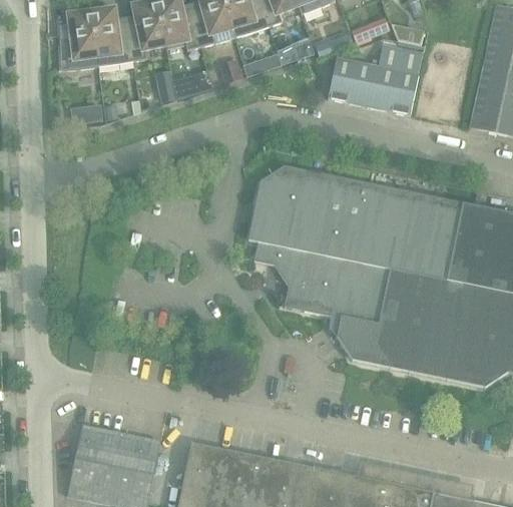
[(165,42),(155,0),(150,0),(141,2),(142,5),(134,7),(135,13),(125,15),(133,59),(147,56),(145,46),(165,42)]
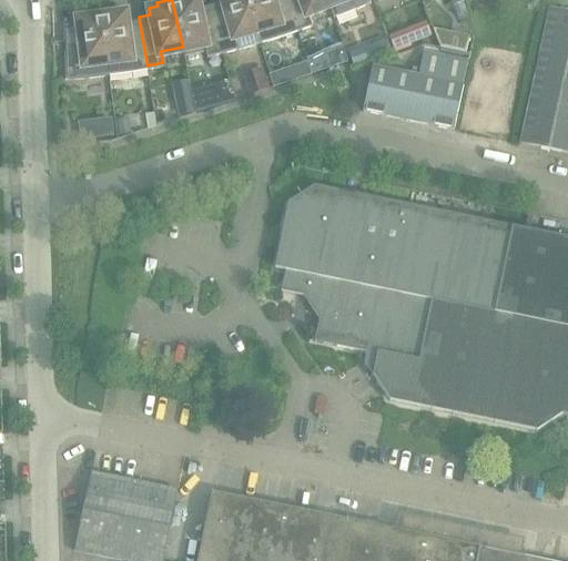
[(223,49),(211,1),(199,4),(198,0),(172,0),(183,47),(204,42),(206,53),(223,49)]
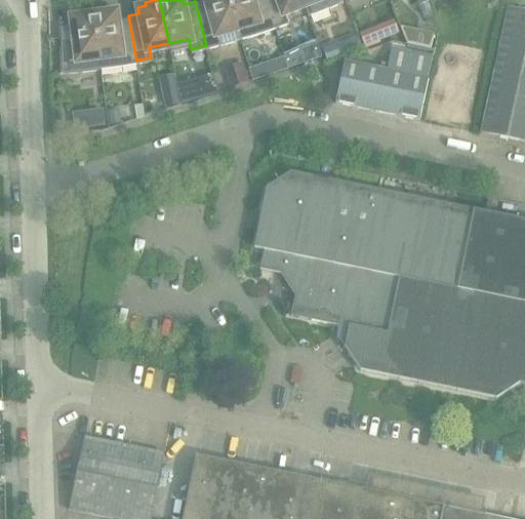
[(198,0),(195,1),(206,45),(220,41),(239,36),(237,26),(238,26),(230,0),(198,0)]
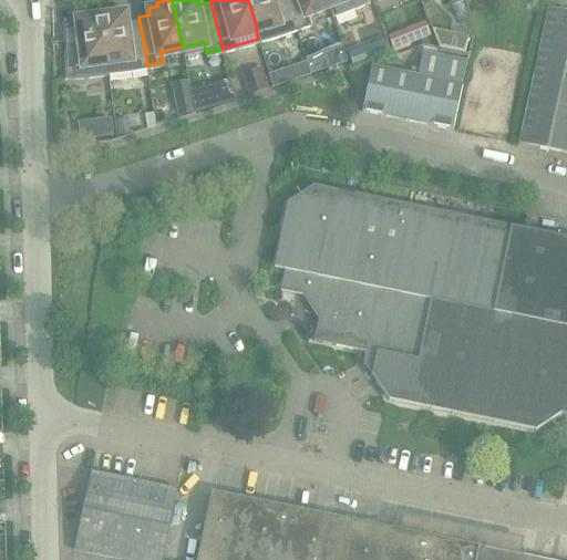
[(297,27),(287,0),(248,0),(257,28),(256,28),(258,39),(282,32),(297,27)]
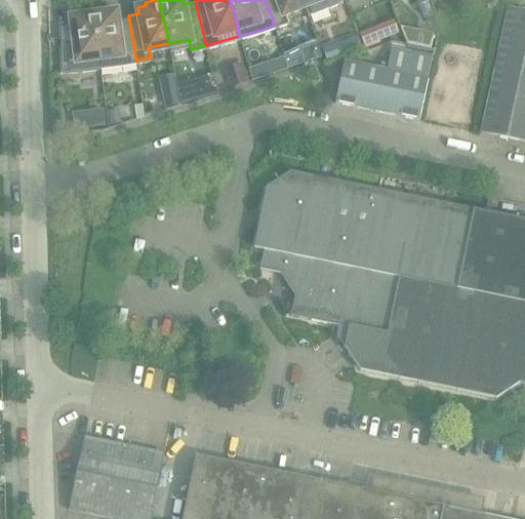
[(305,3),(304,0),(266,0),(275,25),(289,20),(285,10),(305,3)]
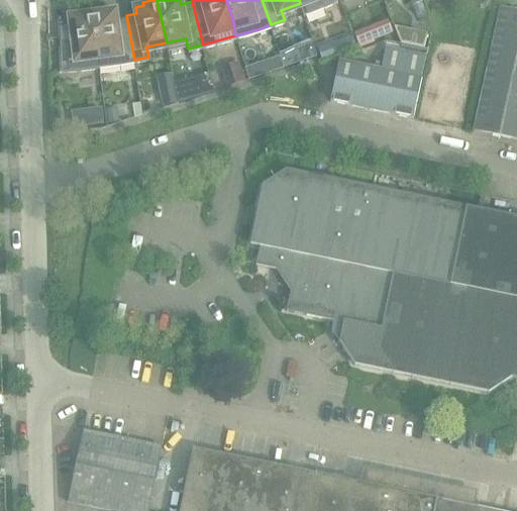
[(299,0),(300,3),(303,12),(333,0),(299,0)]
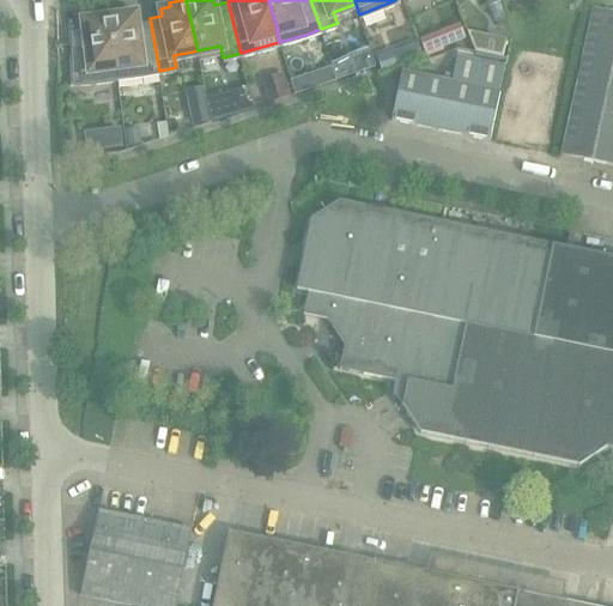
[(612,7),(593,4),(562,150),(562,151),(612,162),(612,7)]
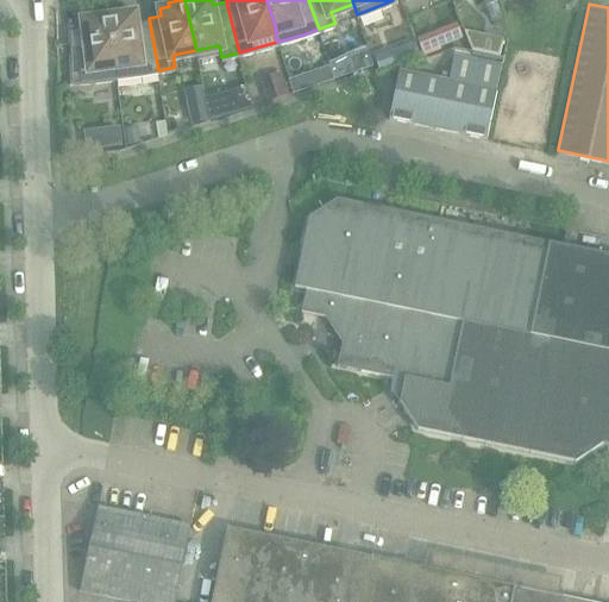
[(158,70),(149,18),(137,20),(136,12),(126,13),(125,10),(108,12),(117,76),(142,73),(158,70)]
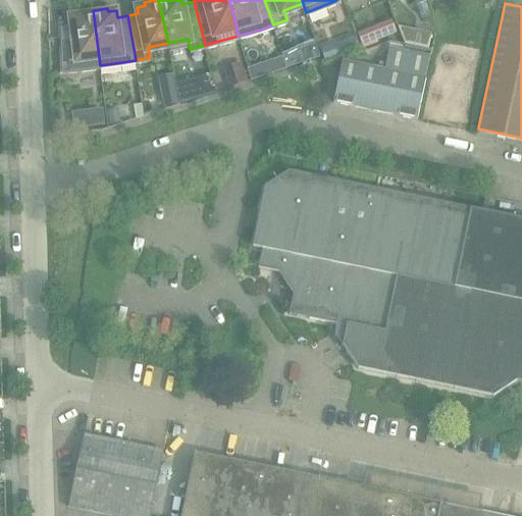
[(100,65),(93,10),(79,12),(79,15),(70,16),(71,22),(60,23),(61,69),(79,68),(100,65)]
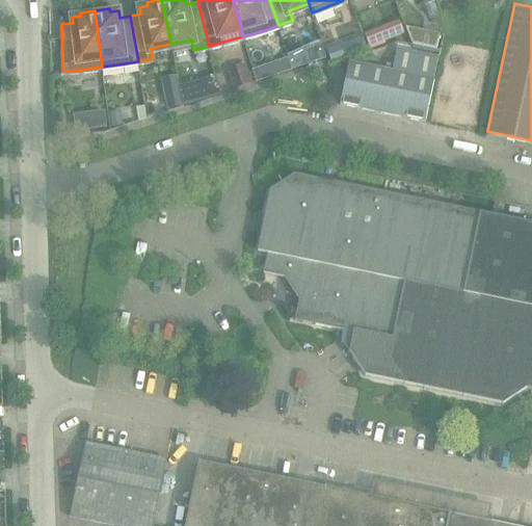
[(379,23),(364,29),(370,45),(386,38),(384,36),(379,23)]
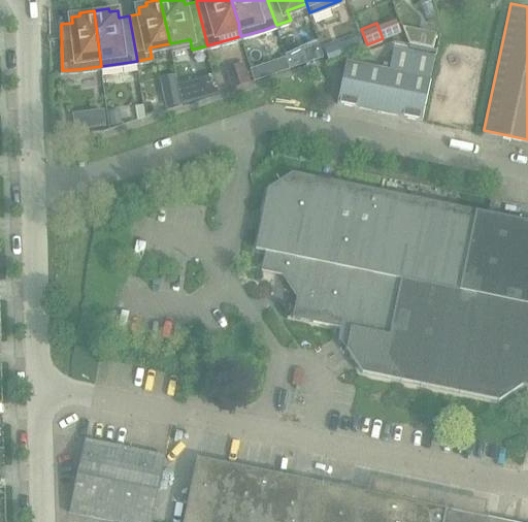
[(408,25),(404,24),(407,30),(410,40),(433,44),(436,30),(416,26),(408,25)]
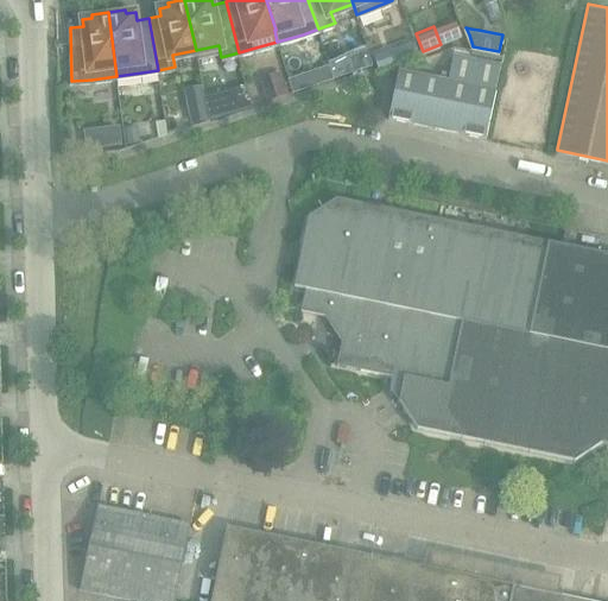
[(415,36),(404,39),(410,55),(420,51),(416,38),(415,36)]
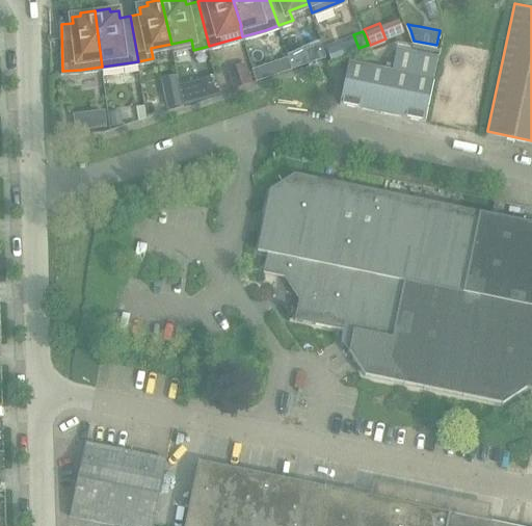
[(348,58),(340,100),(425,117),(433,76),(432,76),(433,71),(437,53),(396,44),(392,67),(348,58)]
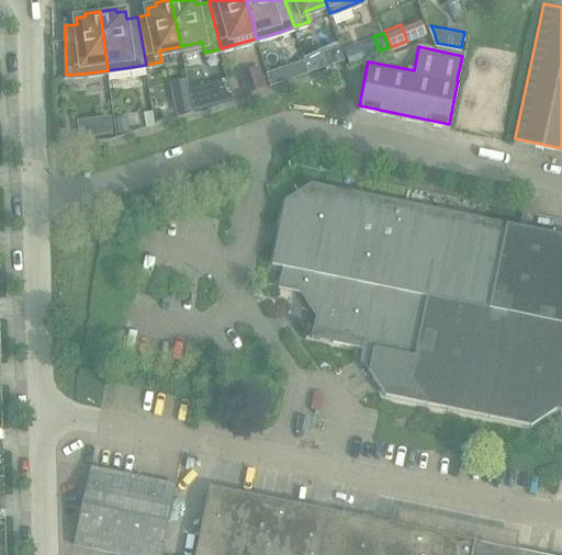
[(317,53),(304,57),(307,69),(321,65),(317,53)]
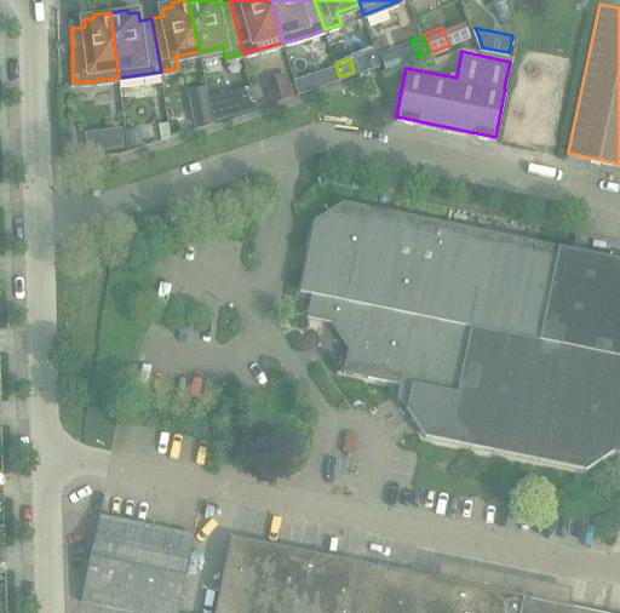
[(336,63),(294,76),(298,90),(323,81),(337,76),(339,76),(336,63)]
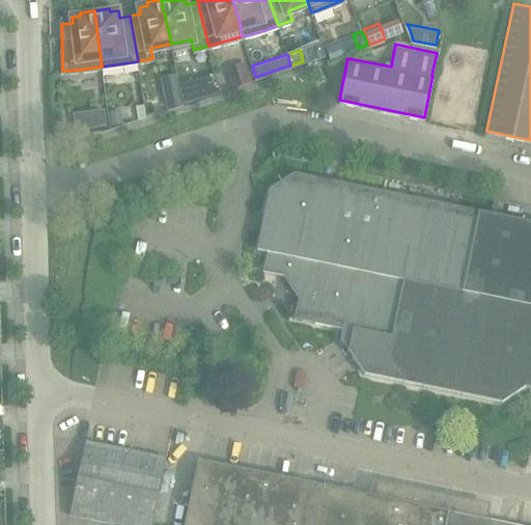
[(232,85),(253,78),(246,57),(226,64),(232,85)]
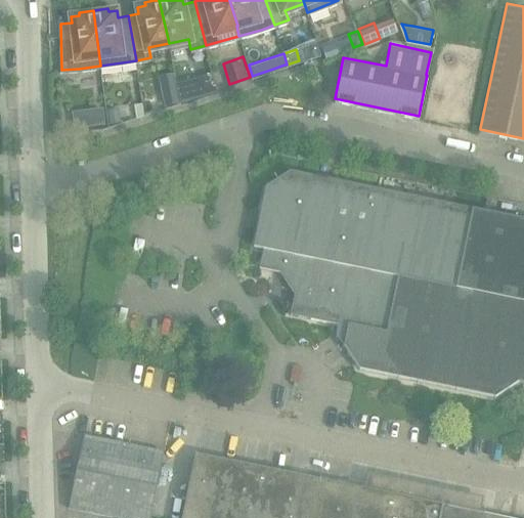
[(192,76),(176,81),(181,100),(195,95),(192,76)]
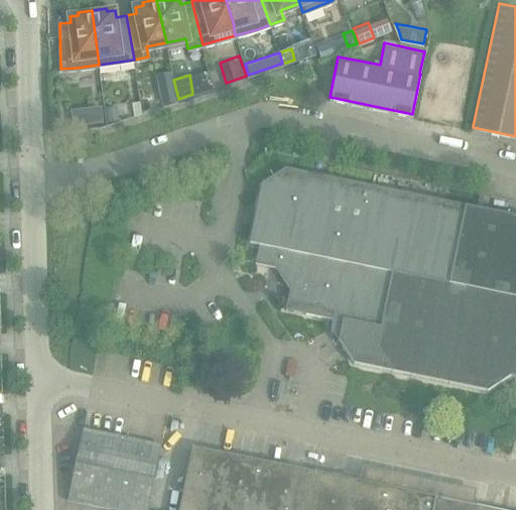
[(151,91),(140,93),(142,106),(154,104),(151,91)]
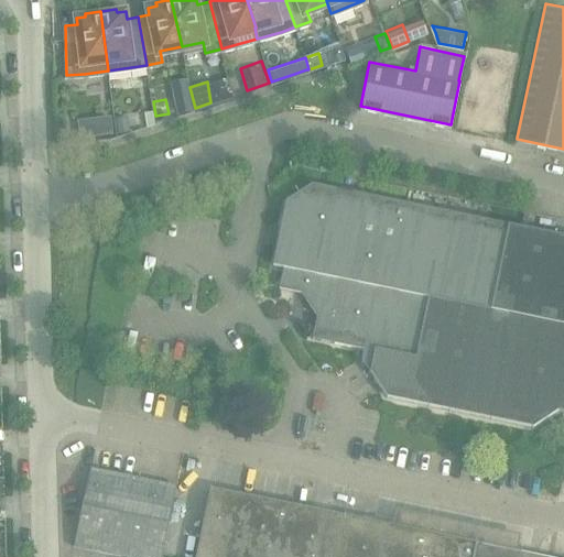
[(110,111),(102,112),(105,130),(112,129),(110,111)]
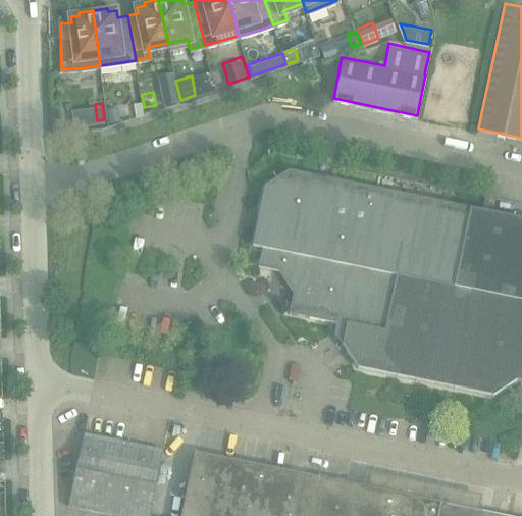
[(117,104),(106,106),(108,119),(120,117),(117,104)]
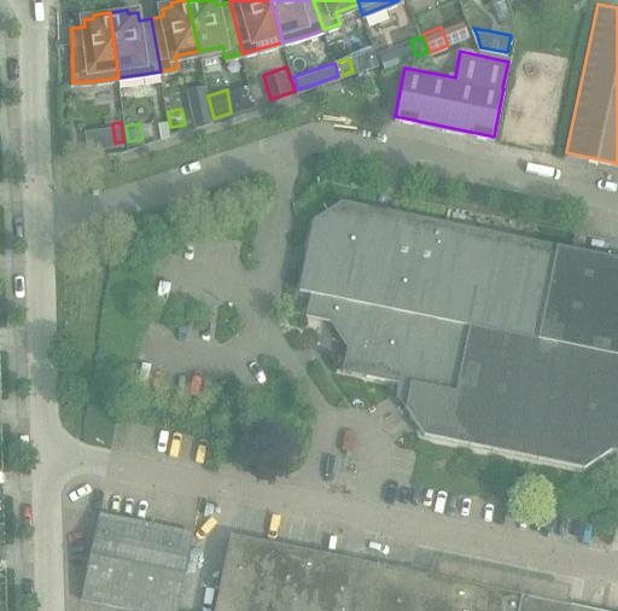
[(617,256),(343,198),(314,217),(299,287),(312,290),(307,313),(340,320),(350,331),(343,366),(400,378),(397,389),(424,431),(584,465),(611,447),(617,447),(617,256)]
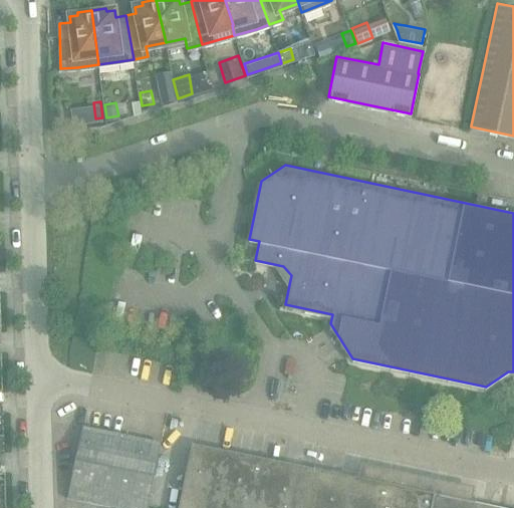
[(486,200),(488,193),(488,190),(479,188),(477,198),(486,200)]
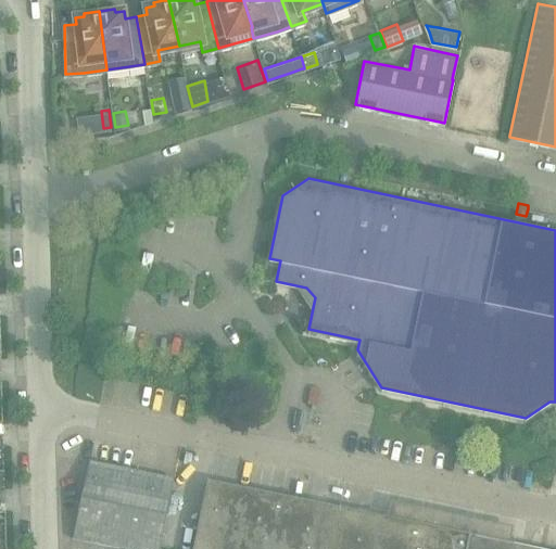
[(89,458),(80,499),(73,533),(148,548),(159,548),(175,476),(89,458)]
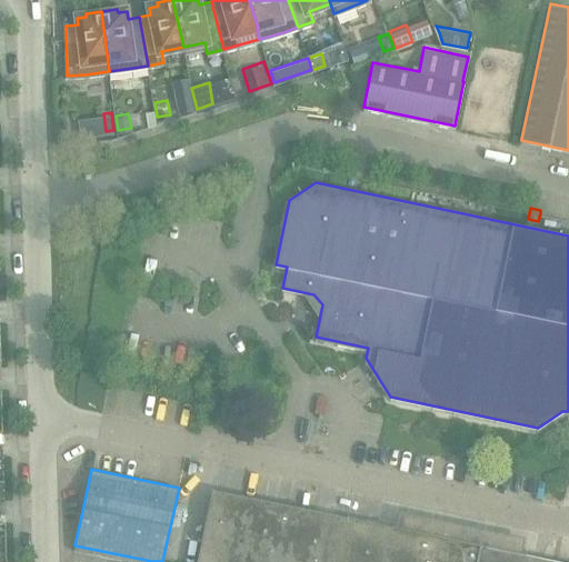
[(290,561),(302,507),(212,488),(196,561),(290,561)]
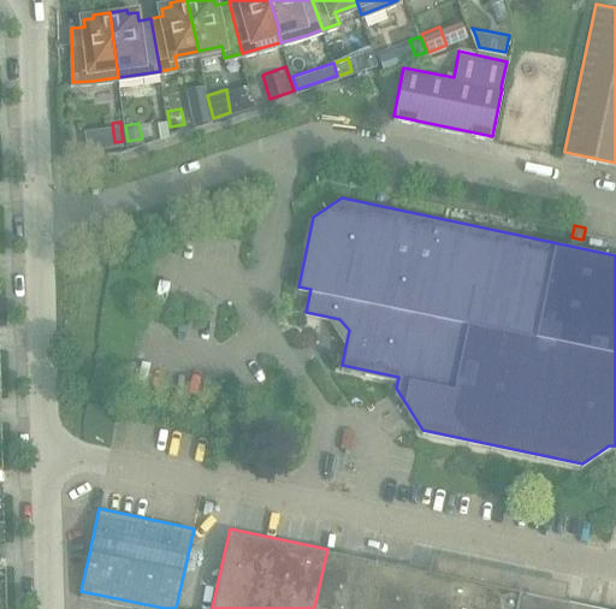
[(314,608),(366,608),(375,560),(327,549),(314,608)]
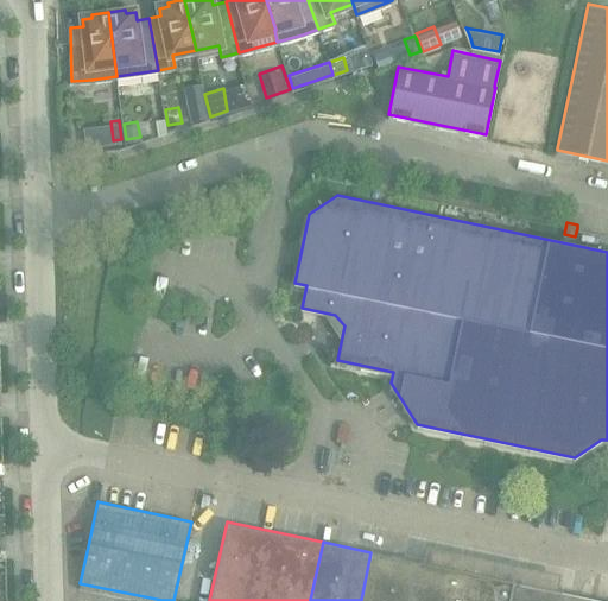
[(508,600),(513,582),(371,552),(361,600),(508,600)]
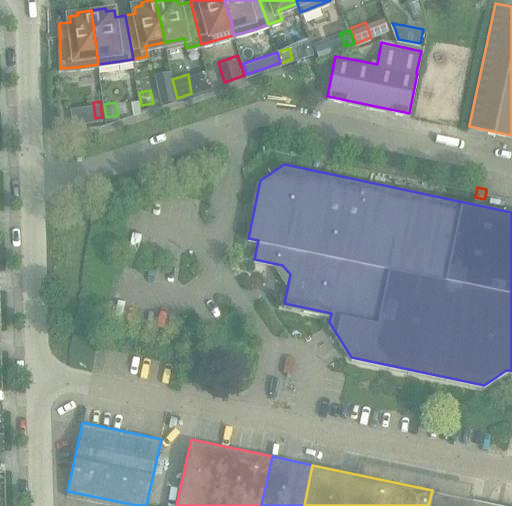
[(470,505),(472,500),(472,498),(432,490),(428,505),(470,505)]
